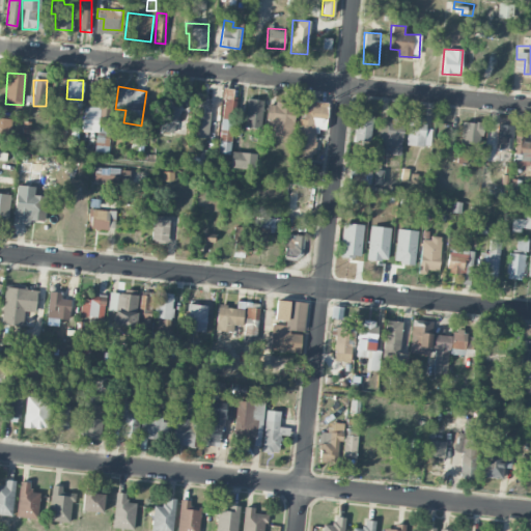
[(112,87),(100,87),(100,105),(112,106),(112,87)]
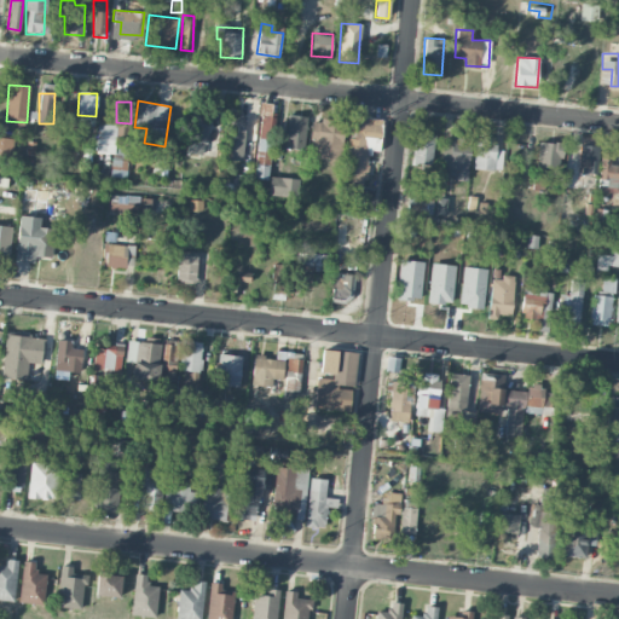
[(254,178),(267,179),(275,106),(261,105),(254,178)]
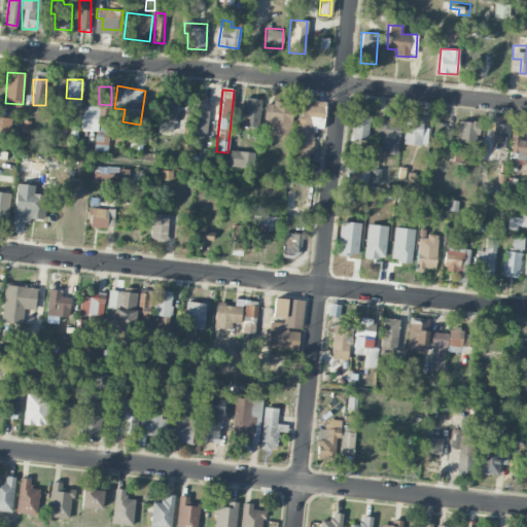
[(208,136),(209,95),(196,95),(195,136),(208,136)]
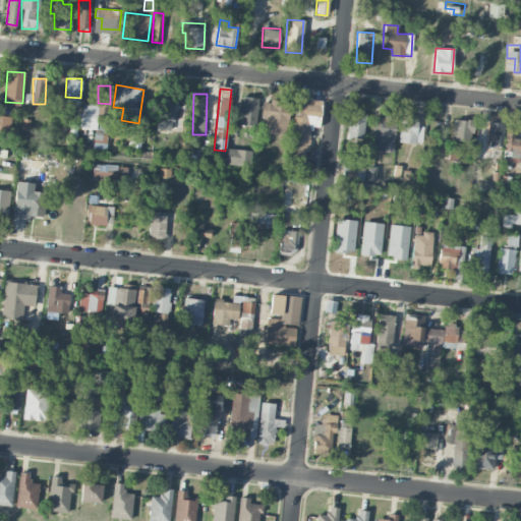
[(157,129),(172,130),(174,98),(159,97),(157,129)]
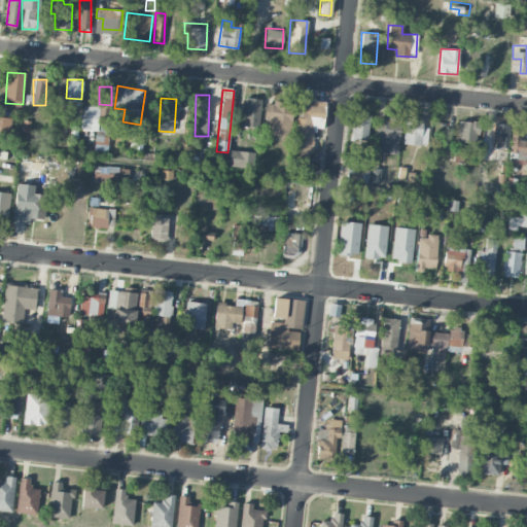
[(259,127),(260,99),(244,98),(243,127),(259,127)]
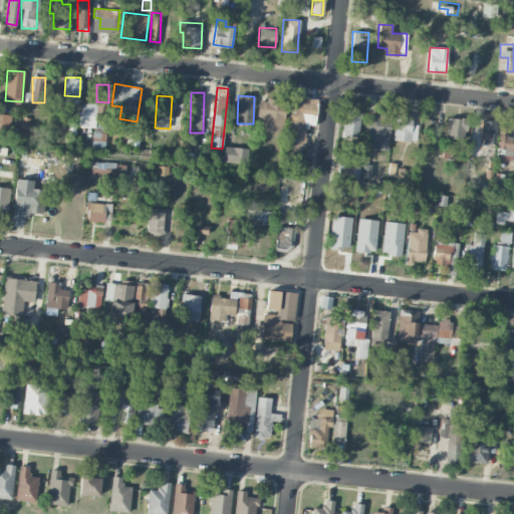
[(316,98),(296,97),(295,114),(287,114),(285,154),(303,155),(305,124),(314,125),(316,98)]
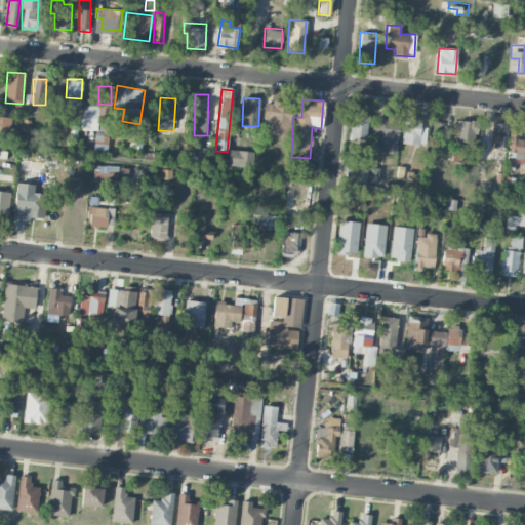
[(292,104),(266,101),(263,132),(288,135),(292,104)]
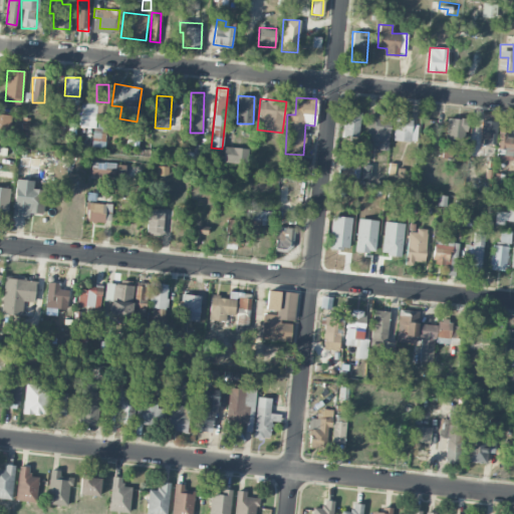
[(95,103),(80,103),(79,127),(94,127),(95,103)]
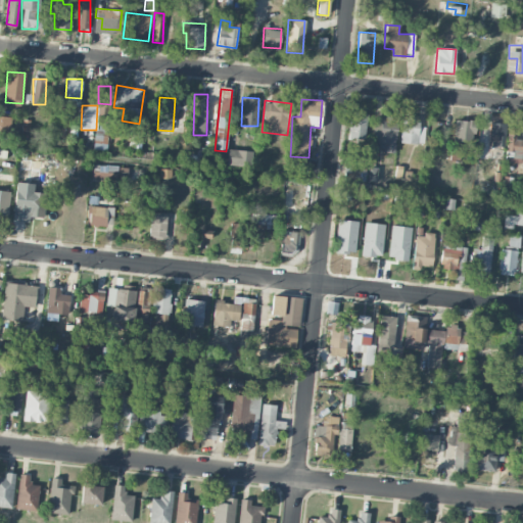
[(96,151),(107,151),(107,107),(96,107),(96,151)]
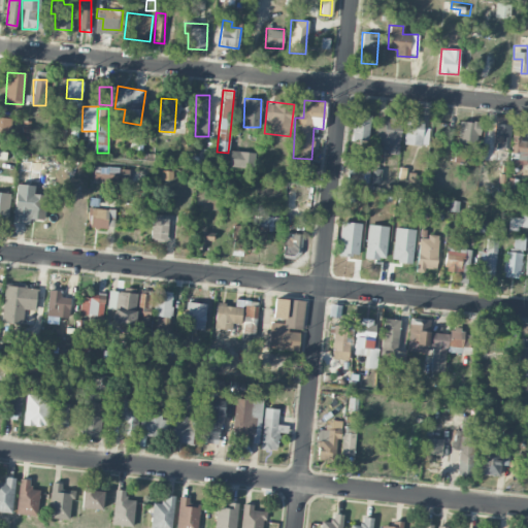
[(11,119),(0,117),(0,133),(9,134),(11,119)]
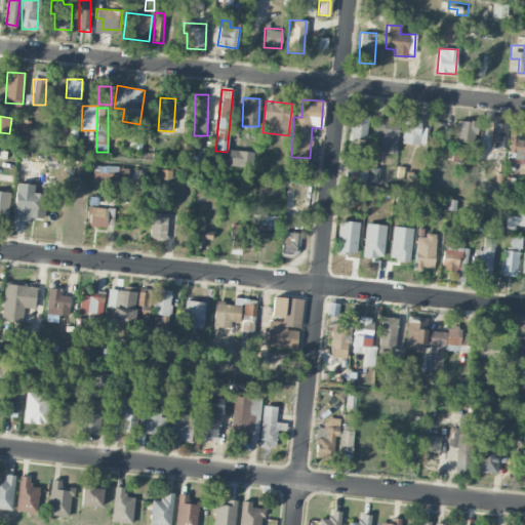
[(351,138),(367,139),(367,116),(351,116),(351,138)]
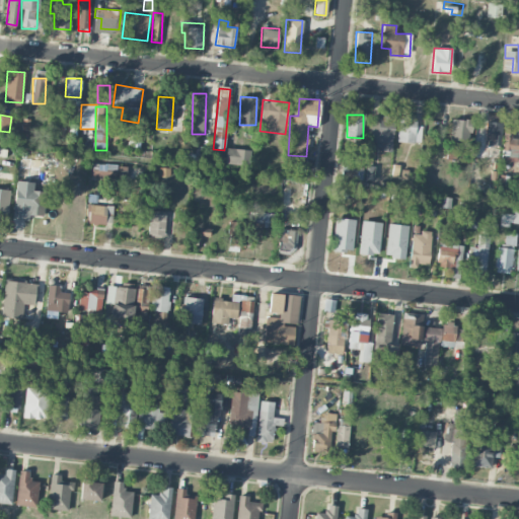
[(395,118),(372,115),(368,146),(391,149),(395,118)]
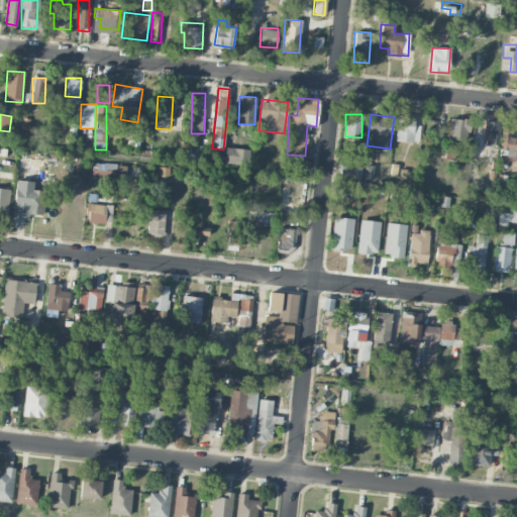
[(415,142),(415,130),(413,130),(414,116),(397,115),(396,141),(415,142)]
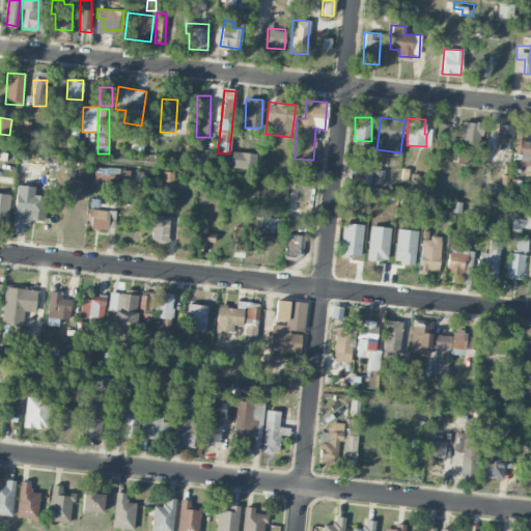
[(480,143),(481,122),(462,121),(460,143),(480,143)]
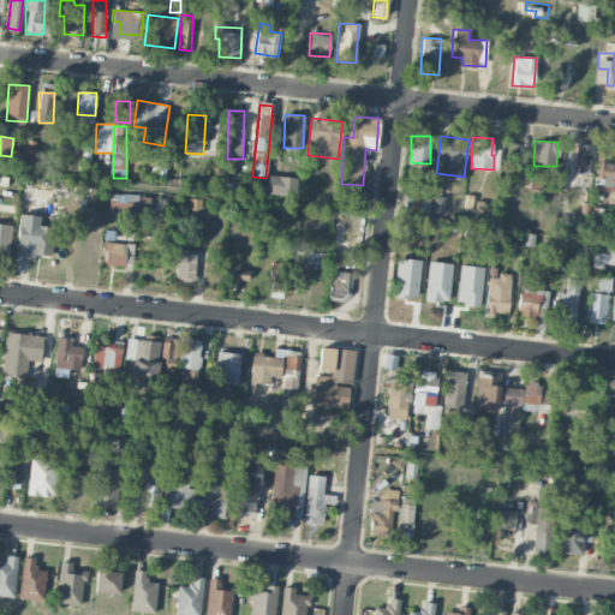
[(593,144),(575,144),(574,172),(593,172),(593,144)]
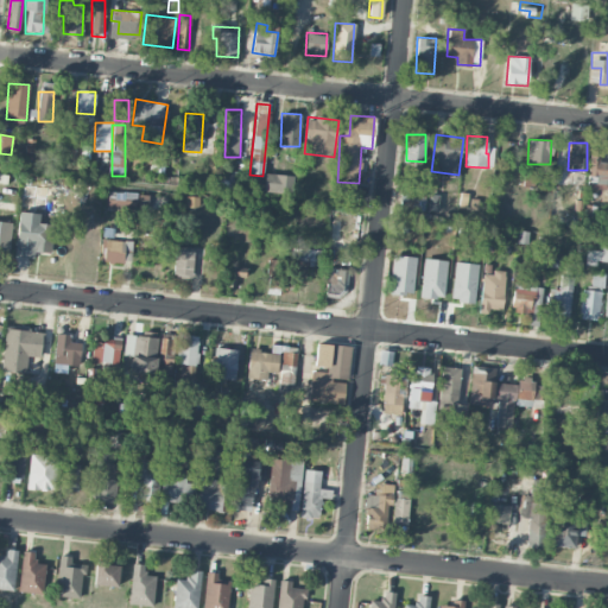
[(588,185),(607,187),(607,163),(599,163),(600,151),(590,151),(588,185)]
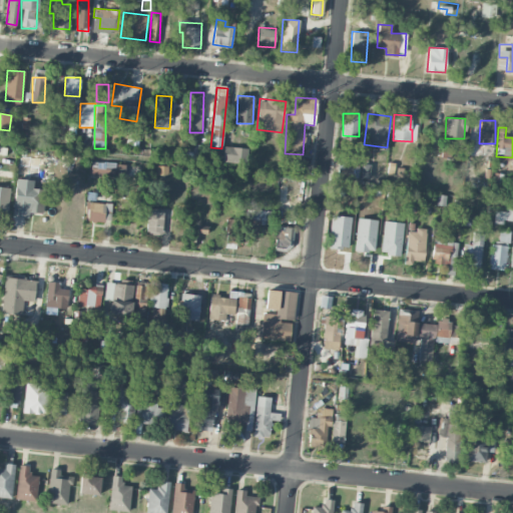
[(222,162),(246,163),(247,147),(223,146),(222,162)]
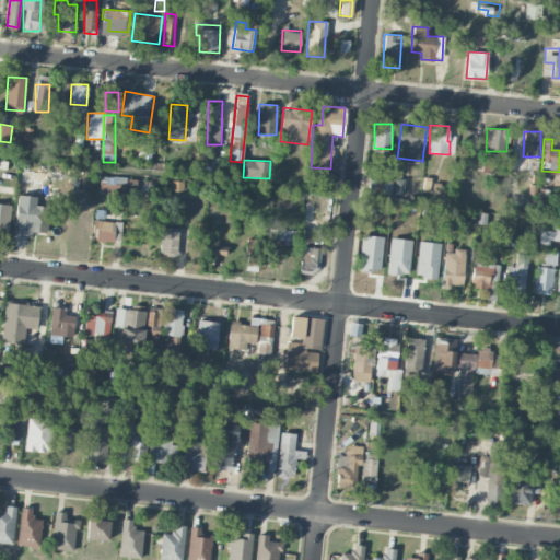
[(369,188),(385,188),(386,176),(370,176),(369,188)]
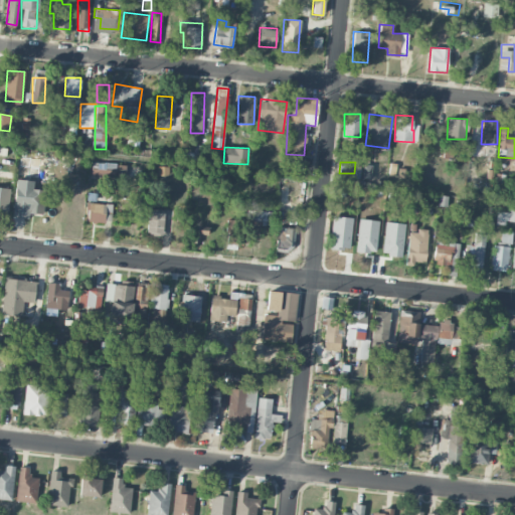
[(116,176),(115,163),(92,164),(92,177),(116,176)]
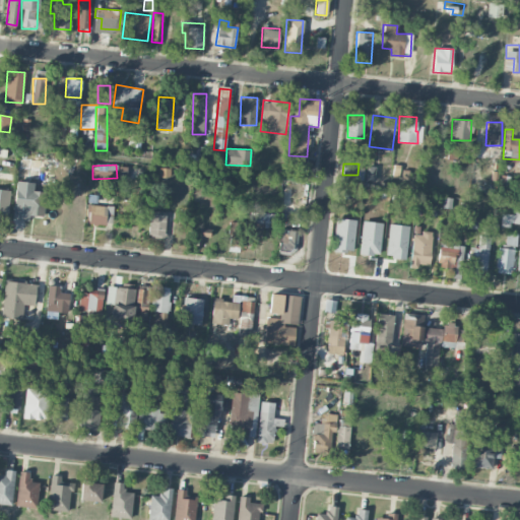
[(375,167),(367,167),(366,180),(375,180),(375,167)]
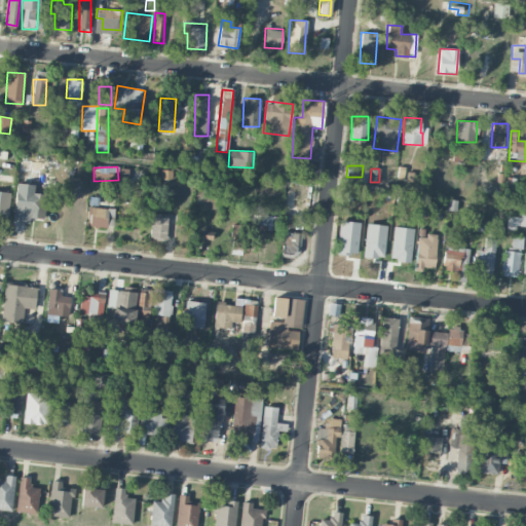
[(34,185),(16,183),(12,222),(29,223),(29,217),(43,219),(46,194),(34,193),(34,185)]
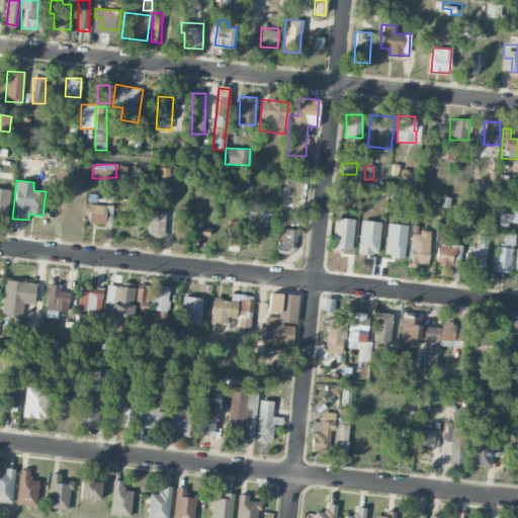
[(0,220),(6,221),(10,190),(0,188),(0,220)]
